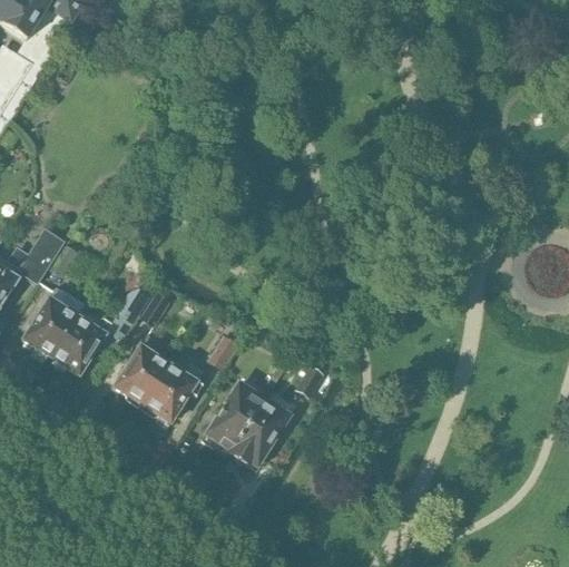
[(0,49),(0,138),(69,27),(70,26),(70,25),(82,5),(86,0),(0,0),(0,28),(25,44),(18,54),(3,45),(0,49)]
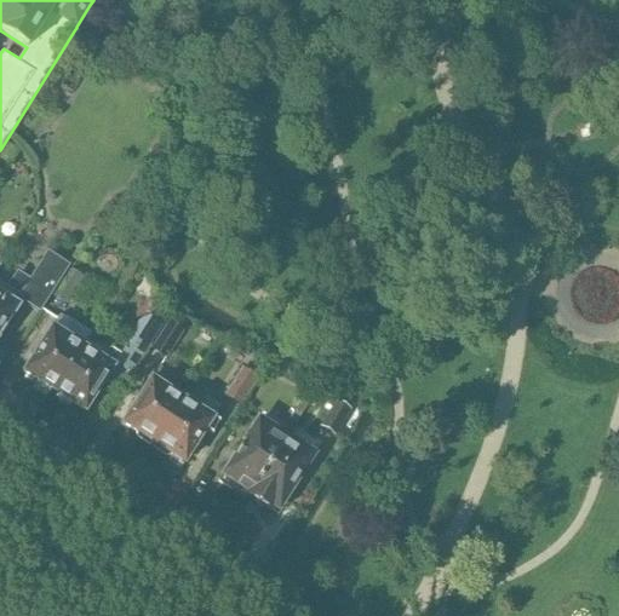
[(76,28),(75,29),(95,40),(108,17),(90,5),(76,27),(76,28)]
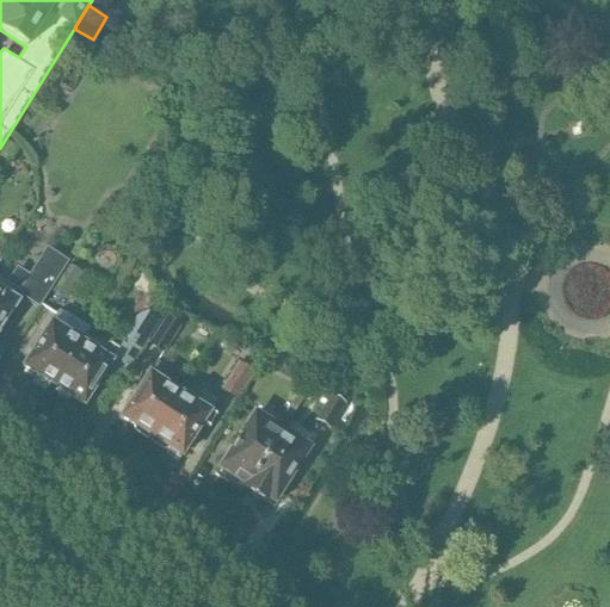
[(0,277),(0,330),(16,307),(13,305),(23,292),(41,304),(68,262),(48,249),(30,277),(18,268),(8,283),(0,277)]
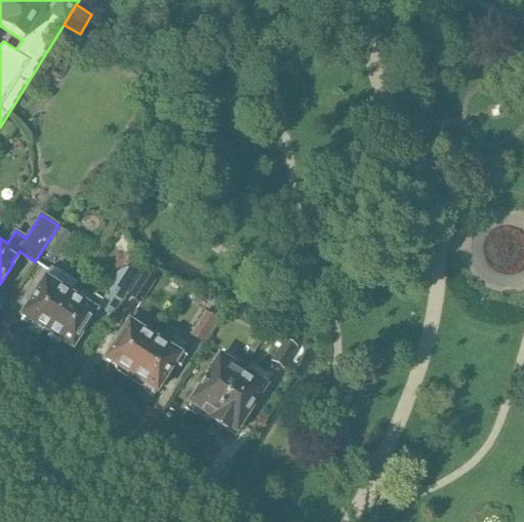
[(59,225),(45,246),(58,255),(73,233),(59,225)]
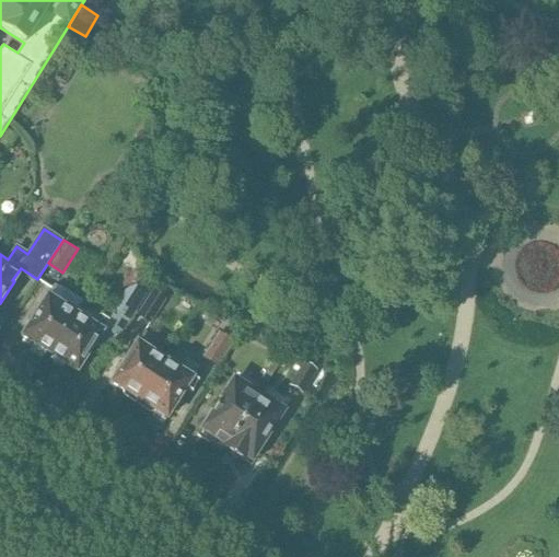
[(49,352),(69,321),(76,312),(74,312),(82,300),(59,283),(58,286),(55,282),(33,317),(32,317),(26,324),(27,325),(22,335),(33,341),(32,345),(45,352),(46,350),(49,352)]
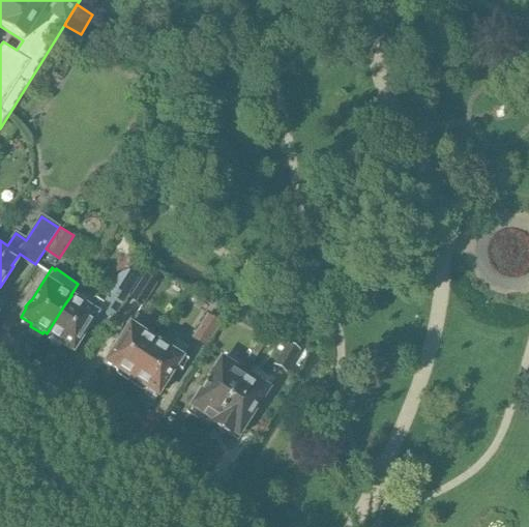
[(65,303),(47,333),(49,334),(48,337),(60,345),(61,343),(65,345),(72,349),(79,340),(80,341),(84,333),(83,332),(99,308),(113,317),(139,275),(128,269),(121,272),(107,295),(101,292),(88,300),(86,304),(71,295),(65,303)]
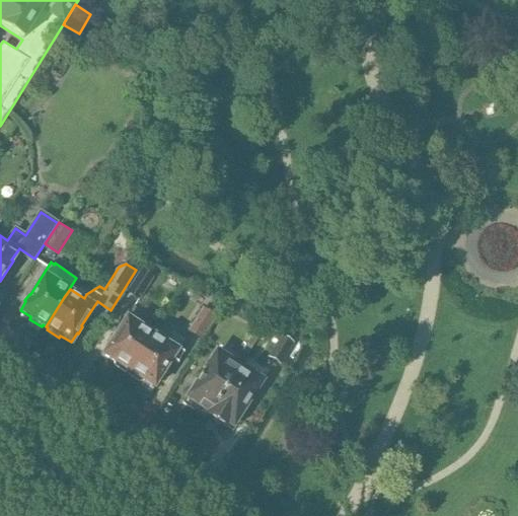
[(128,289),(141,298),(150,284),(137,276),(128,289)]
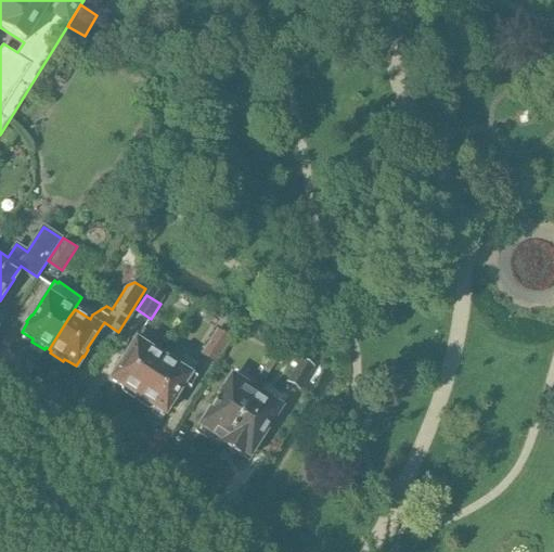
[(245,321),(242,329),(252,334),(258,320),(248,315),(245,321)]
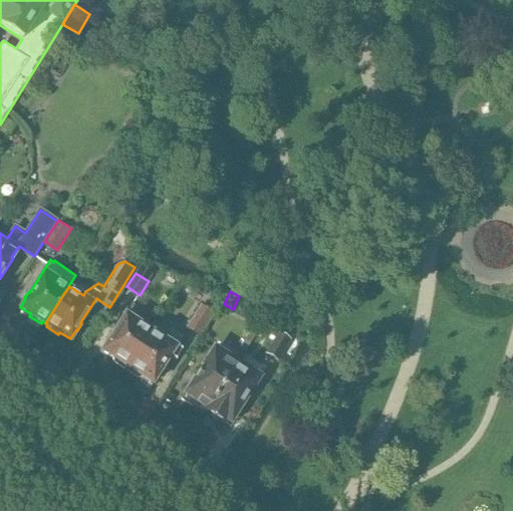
[(124,367),(154,323),(139,314),(143,307),(134,301),(129,310),(126,309),(101,348),(112,355),(112,359),(124,367)]
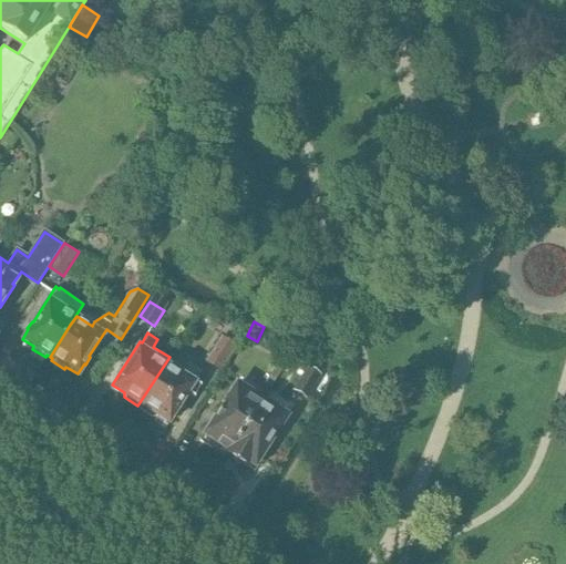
[(206,359),(222,369),(239,342),(223,332),(206,359)]
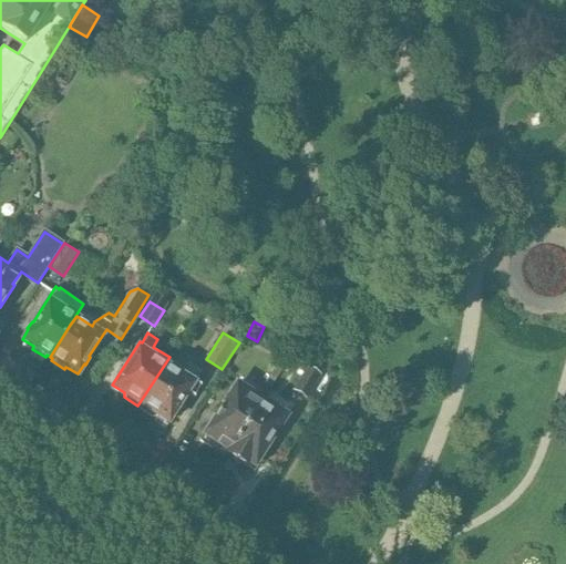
[(170,357),(137,406),(151,414),(155,412),(167,421),(195,380),(196,380),(204,369),(191,361),(186,367),(170,357)]
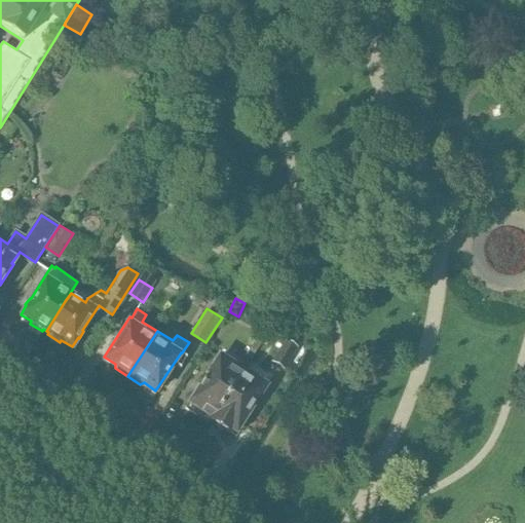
[(245,353),(251,357),(261,340),(256,336),(245,353)]
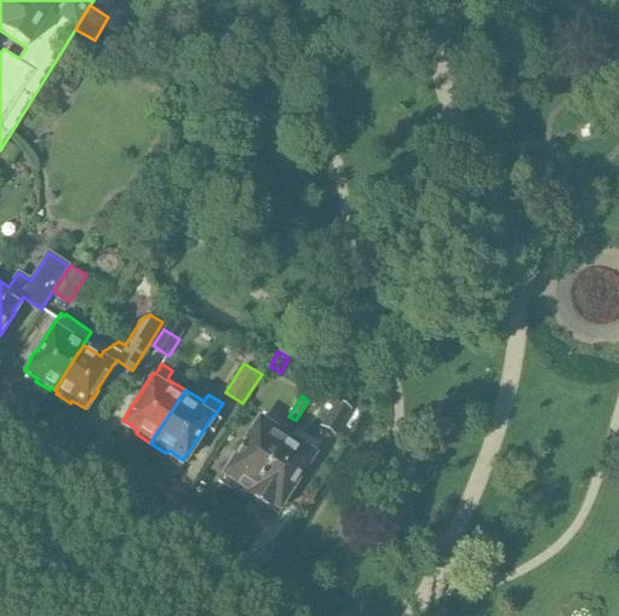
[(331,409),(321,424),(324,425),(337,433),(354,407),(338,397),(331,409)]
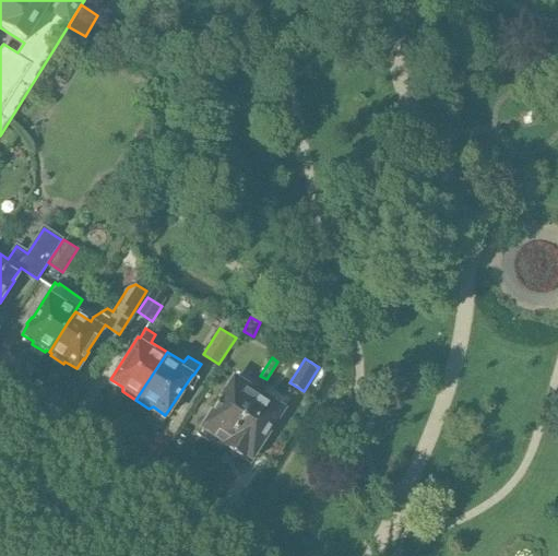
[(233,376),(197,432),(208,439),(210,436),(225,445),(259,392),(233,376)]
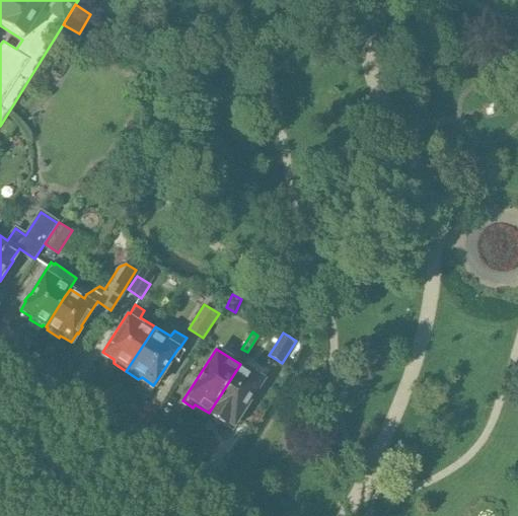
[(240,364),(209,413),(231,427),(263,378),(240,364)]
